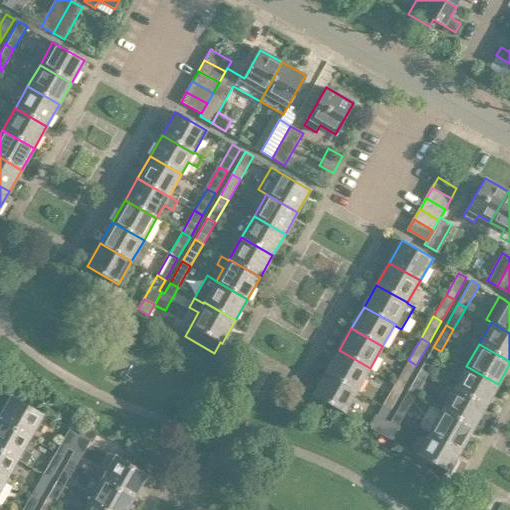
[(428,373),(441,351),(433,347),(420,369),(428,373)]
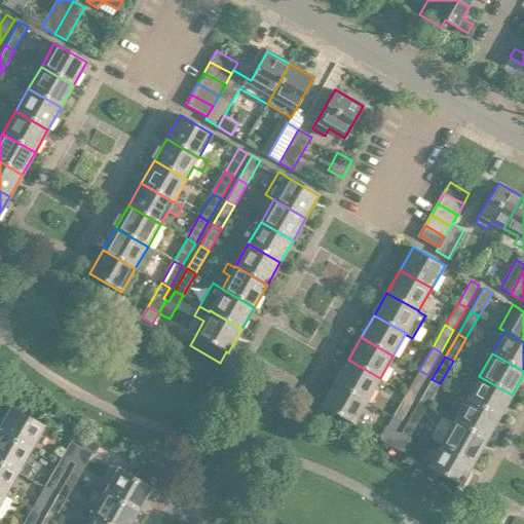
[(380,378),(348,360),(335,382),(367,401),(380,378)]
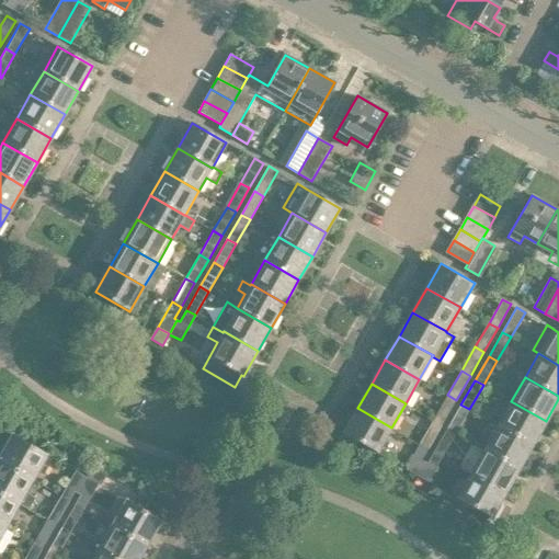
[(443,424),(456,400),(447,395),(434,419),(443,424)]
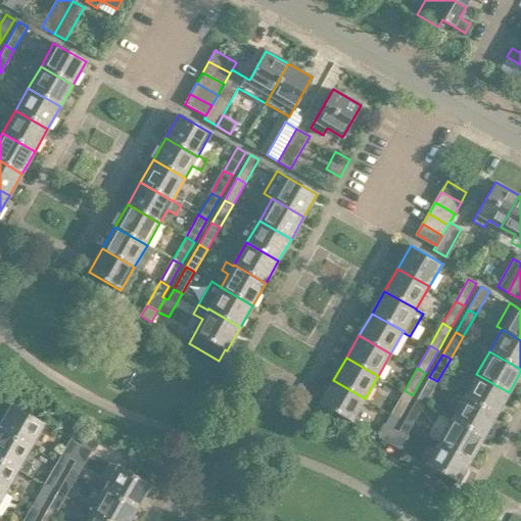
[(476,374),(464,396),(495,415),(509,392),(476,374)]
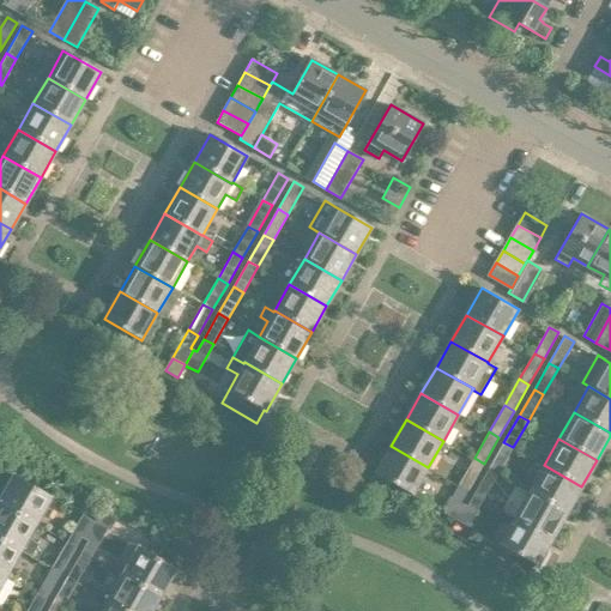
[(498,473),(513,447),(503,442),(489,469),(498,473)]
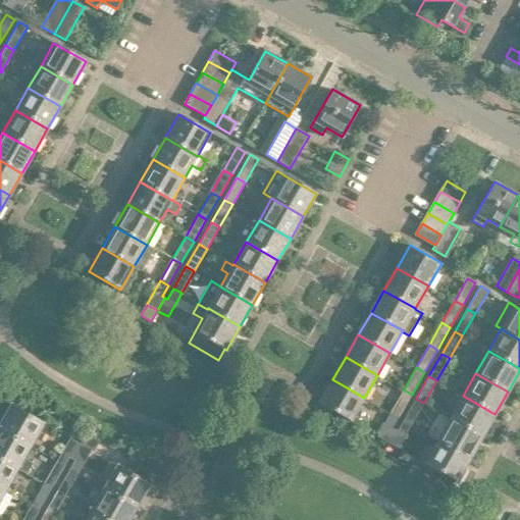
[(332,379),(319,403),(351,421),(364,398),(332,379)]
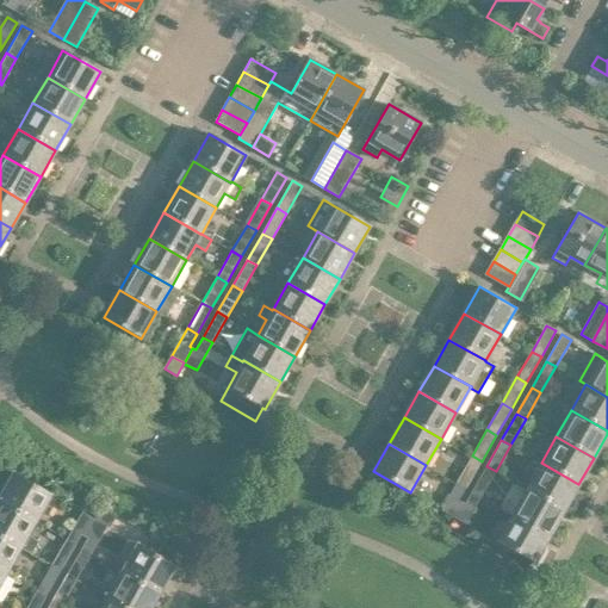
[(466,488),(482,461),(472,456),(457,482),(466,488)]
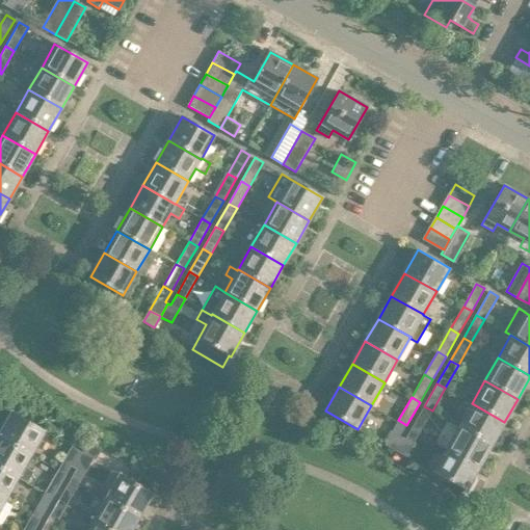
[(492,445),(504,422),(472,403),(458,426),(492,445)]
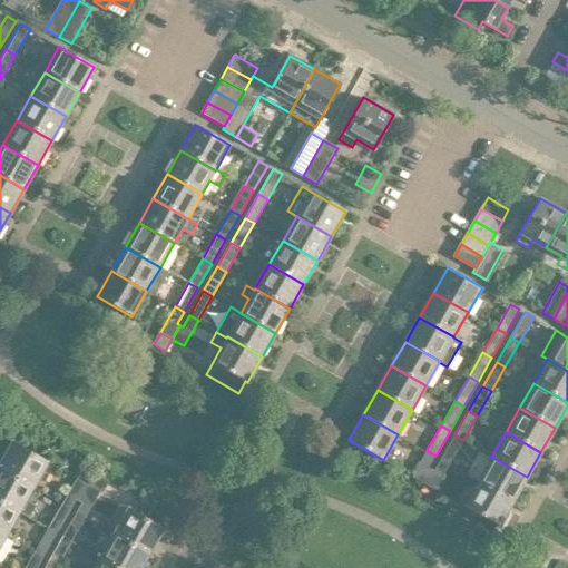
[(450,462),(463,440),(454,436),(440,460),(449,464),(450,462)]
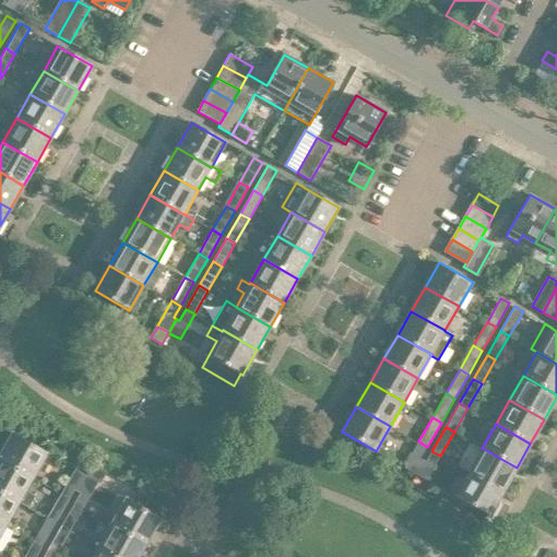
[(0,453),(0,459),(33,477),(46,453),(12,434),(0,453)]
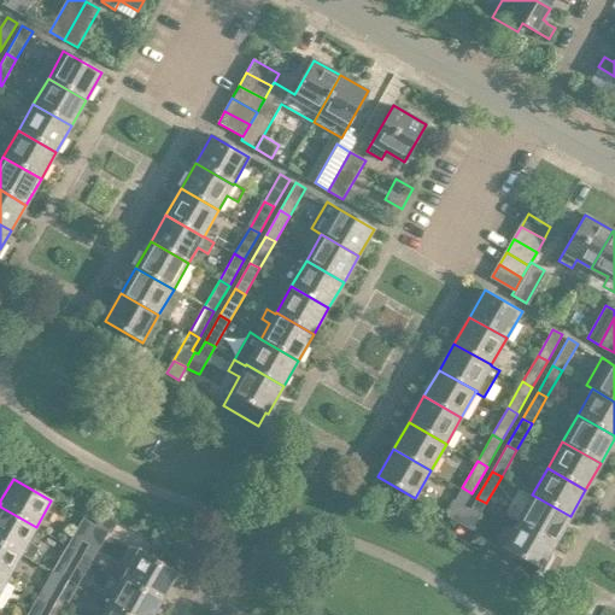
[(446,515),(458,522),(467,508),(464,505),(472,493),(462,487),(446,515)]
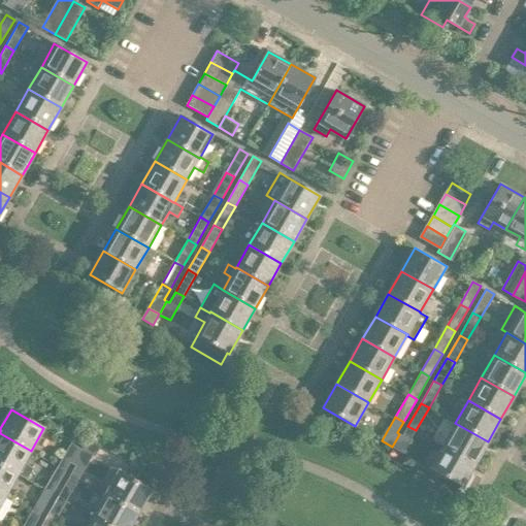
[(474,464),(488,441),(455,423),(442,446),(474,464)]
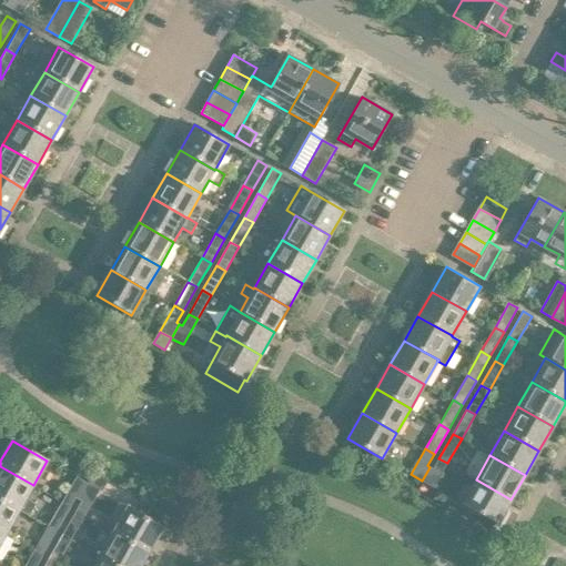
[(445,467),(447,463),(438,458),(433,468),(430,467),(422,481),(434,487),(445,467)]
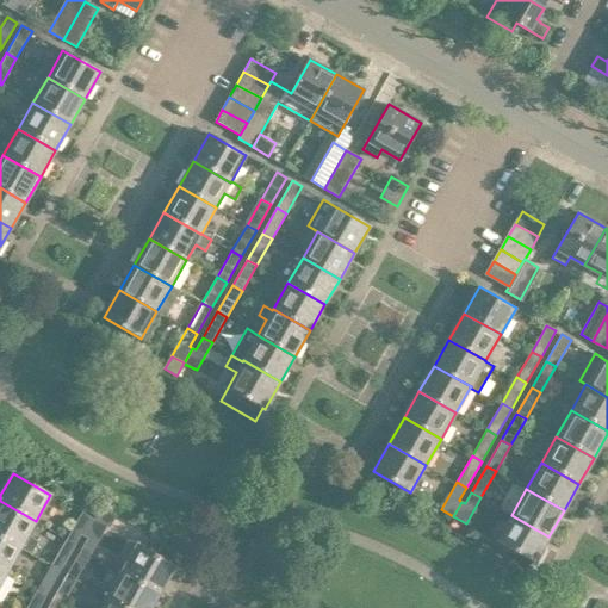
[(481,497),(478,502),(501,516),(506,509),(482,495),(481,497)]
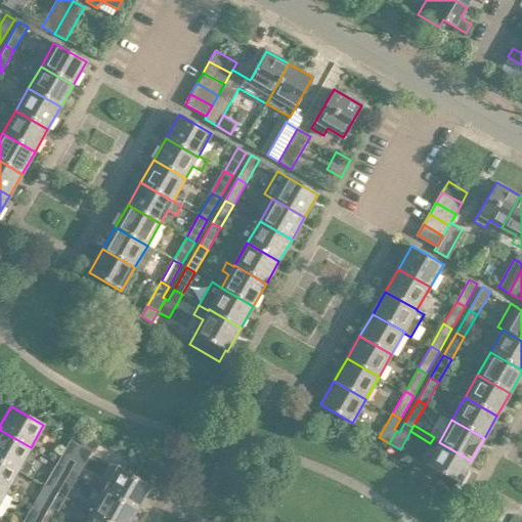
[(31,447),(0,430),(0,460),(17,470),(25,474),(31,464),(24,460),(31,447)]
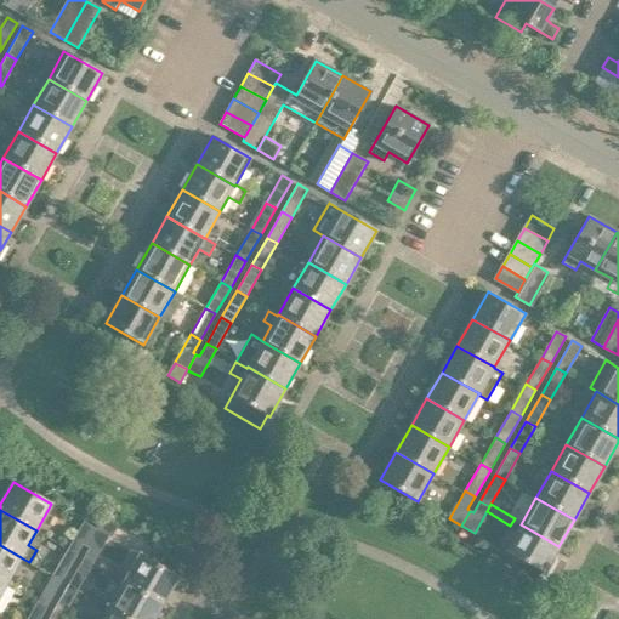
[(67,550),(77,555),(83,544),(86,546),(96,528),(84,521),(67,550)]
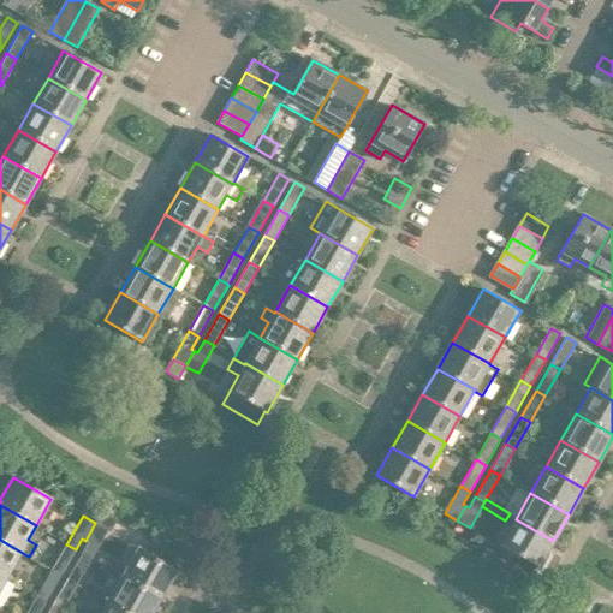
[(537,567),(553,541),(516,519),(500,546),(537,567)]
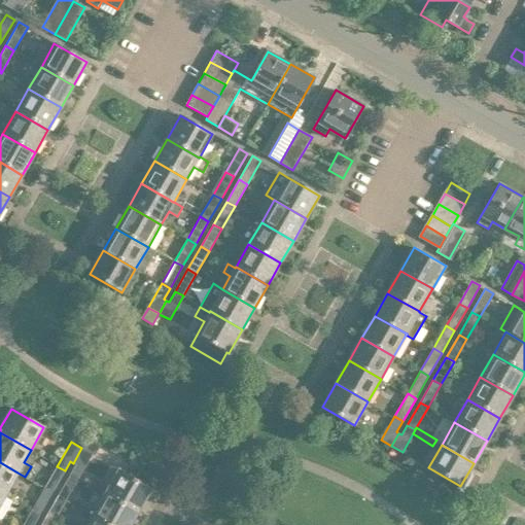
[(70,474),(78,479),(93,454),(81,448),(73,463),(75,464),(70,474)]
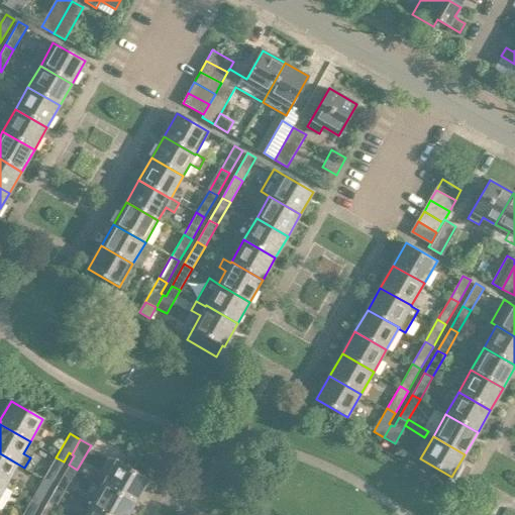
[(0,483),(4,486),(17,464),(0,453),(0,483)]
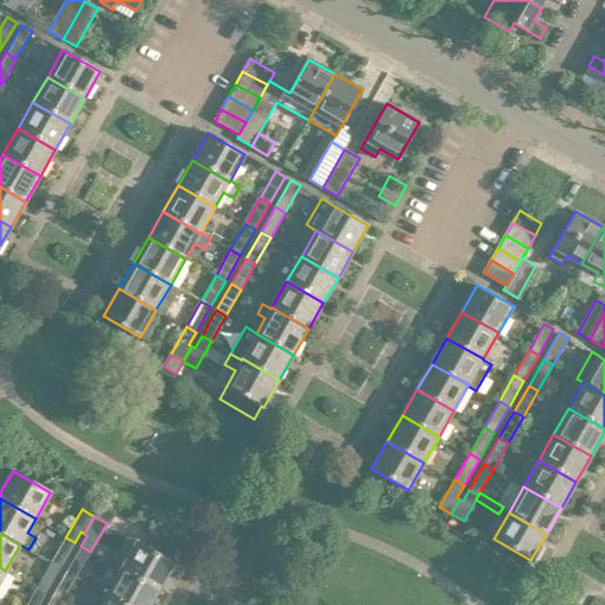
[(51,562),(61,568),(75,542),(65,537),(51,562)]
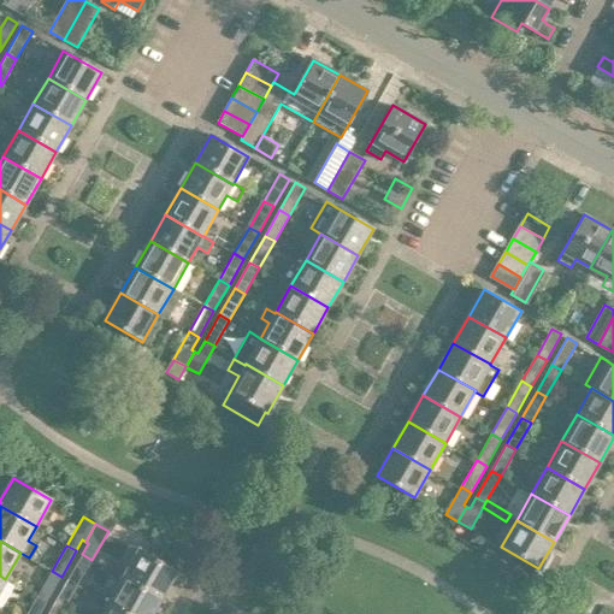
[(123,577),(160,598),(176,571),(139,550),(123,577)]
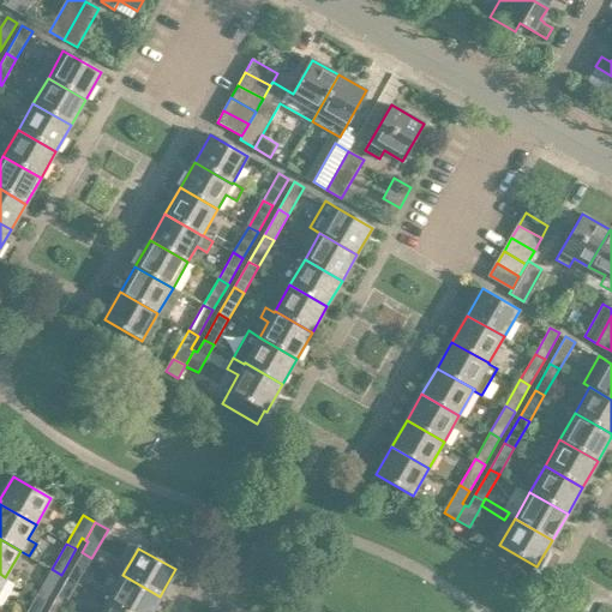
[(67,579),(77,585),(91,558),(82,552),(67,579)]
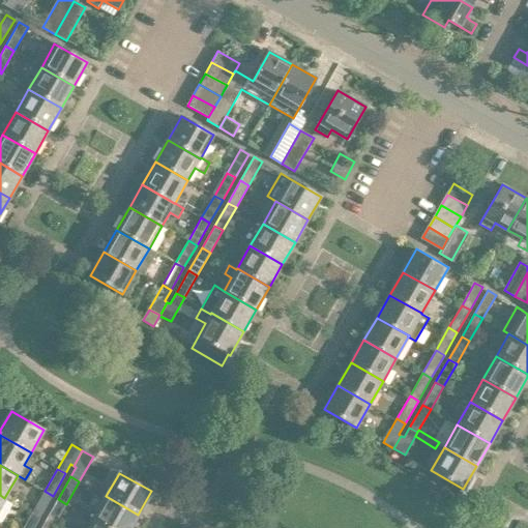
[(31,514),(39,519),(53,496),(45,491),(31,514)]
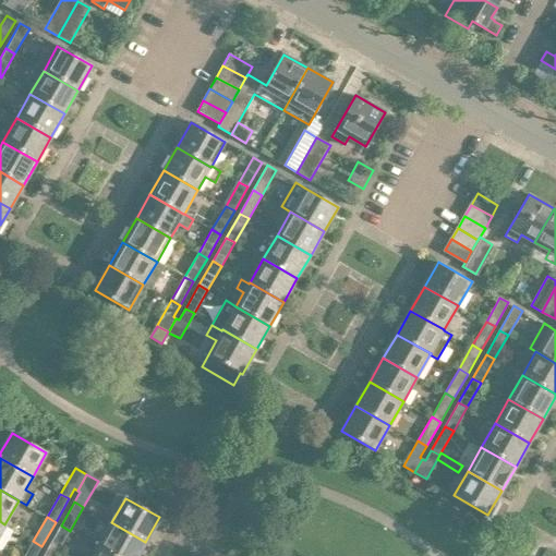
[(98,546),(115,555),(137,555),(145,542),(111,522),(98,546)]
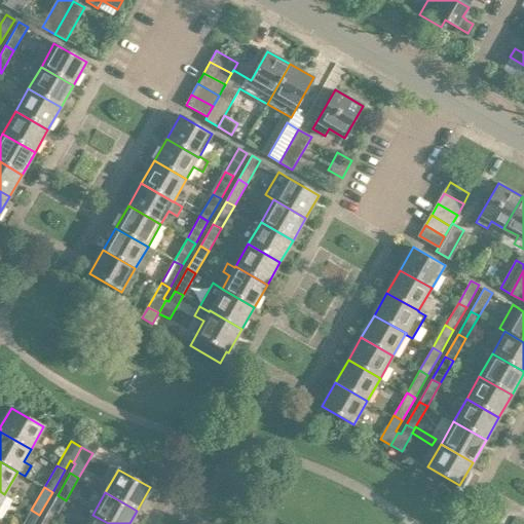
[(44,518),(52,522),(66,500),(58,495),(44,518)]
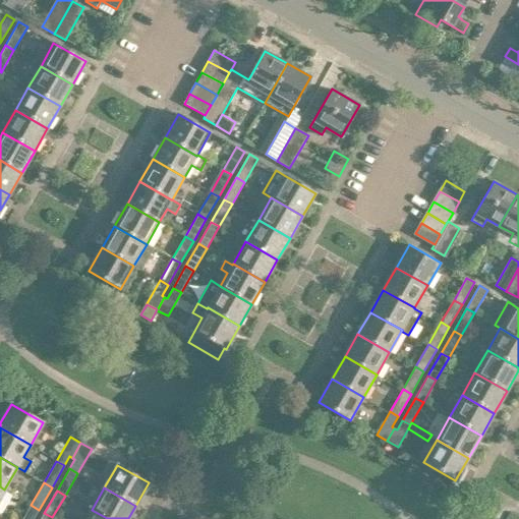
[(22,518),(33,518),(39,510),(31,505),(22,518)]
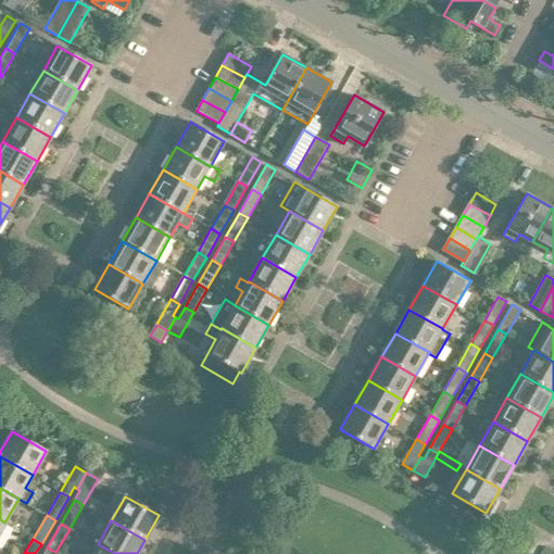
[(91,553),(114,553),(98,544),(91,553)]
